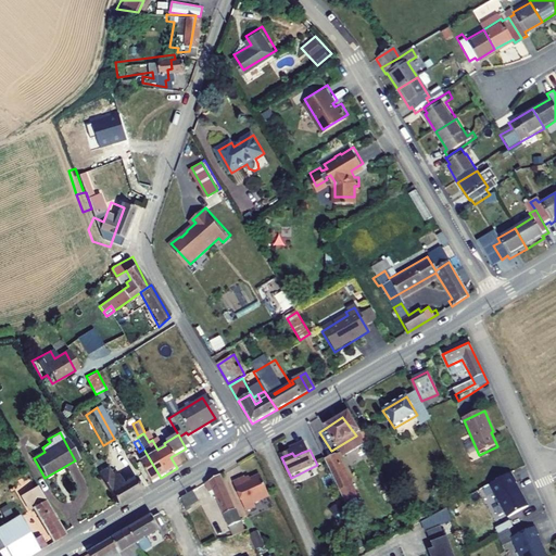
[(161,478),(148,456),(134,464),(147,487),(161,478)]
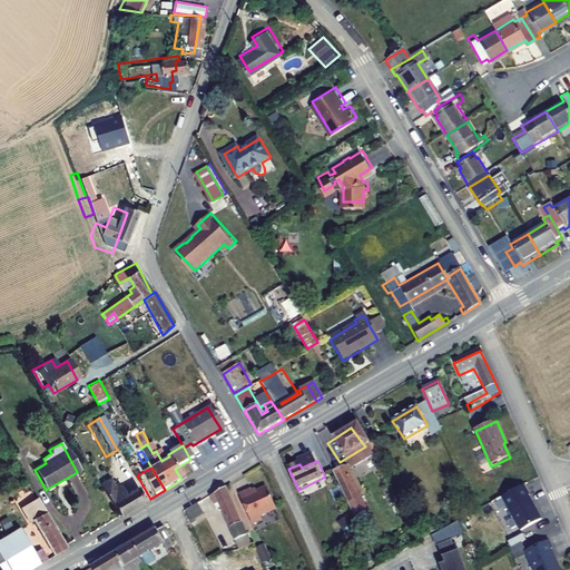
[(335,475),(355,519),(365,513),(344,471),(335,475)]
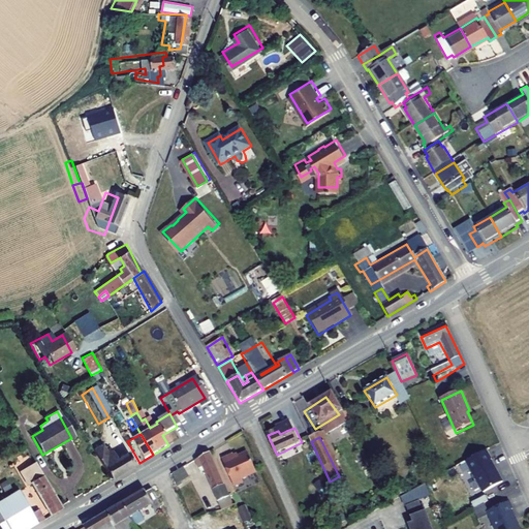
[(490,453),(484,443),(464,456),(484,486),(502,474),(489,453),(490,453)]
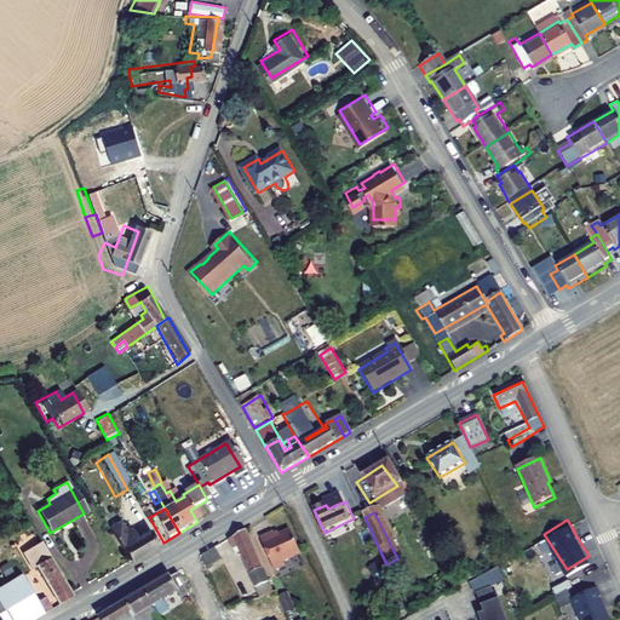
[(118,529),(114,522),(104,528),(125,566),(150,550),(141,535),(130,541),(122,527),(118,529)]
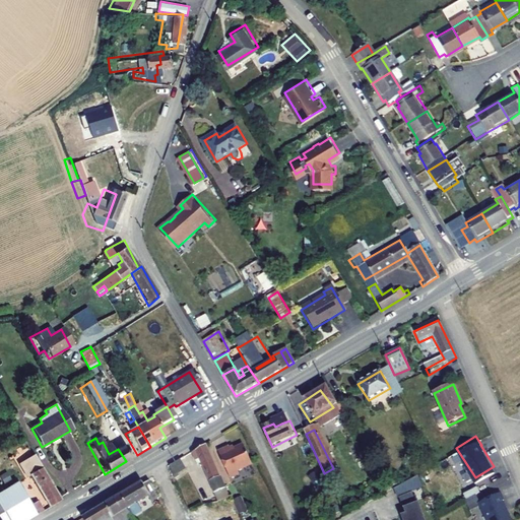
[(231,497),(208,445),(194,453),(200,466),(203,464),(220,503),(231,497)]
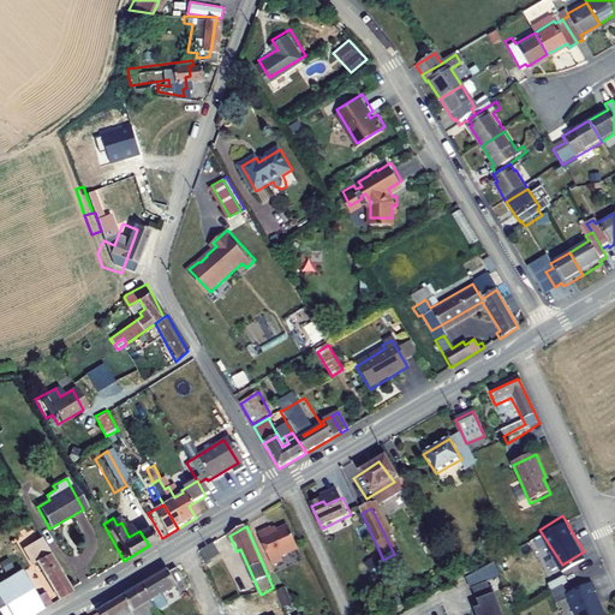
[(275,530),(262,535),(276,566),(285,562),(284,559),(302,550),(291,527),(276,533),(275,530)]
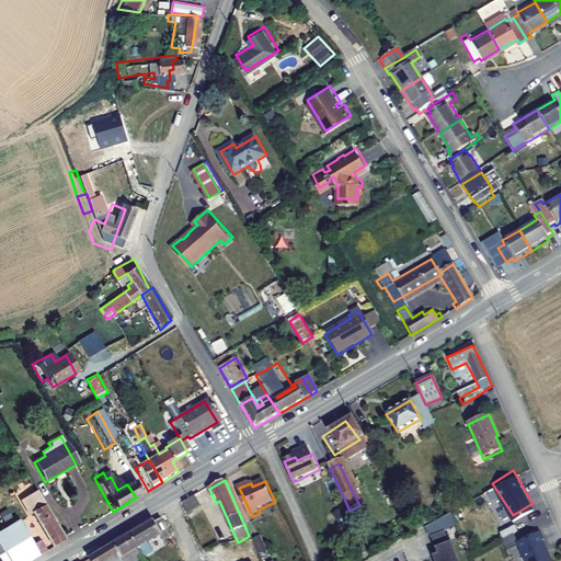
[(24,501),(20,505),(26,516),(29,515),(49,549),(60,542),(34,495),(24,501)]
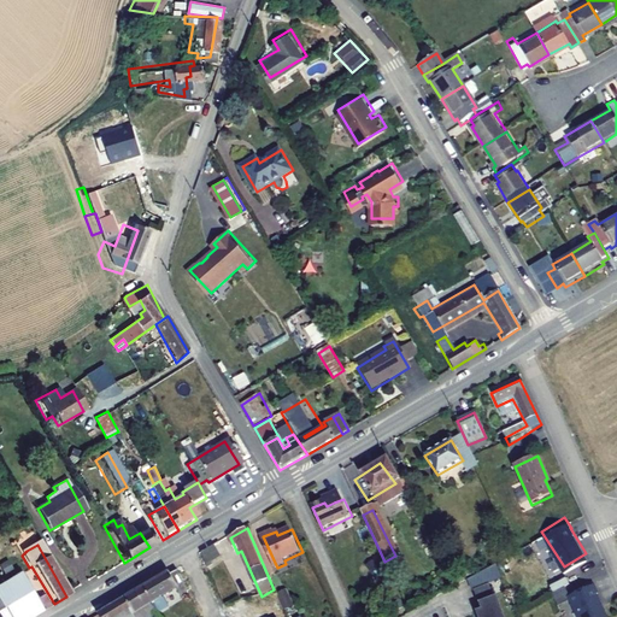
[(216,547),(199,557),(205,568),(222,557),(216,547)]
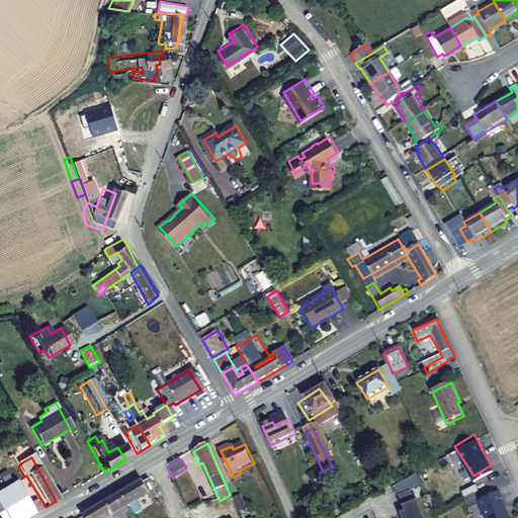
[(120,496),(128,508),(151,495),(155,501),(160,498),(151,481),(144,485),(142,483),(120,496)]
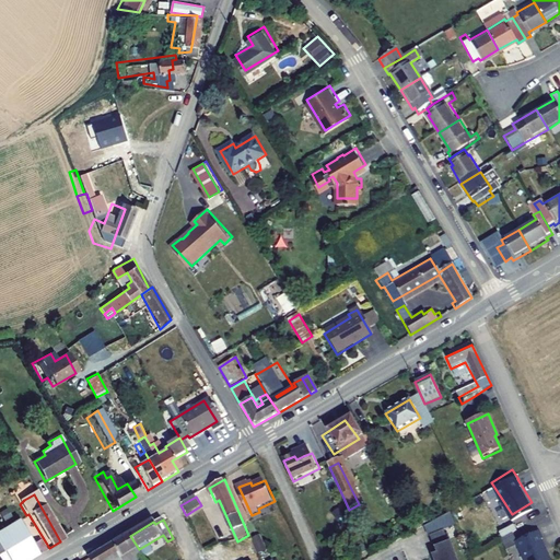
[(0,559),(28,559),(34,557),(28,546),(13,521),(0,527),(0,559)]
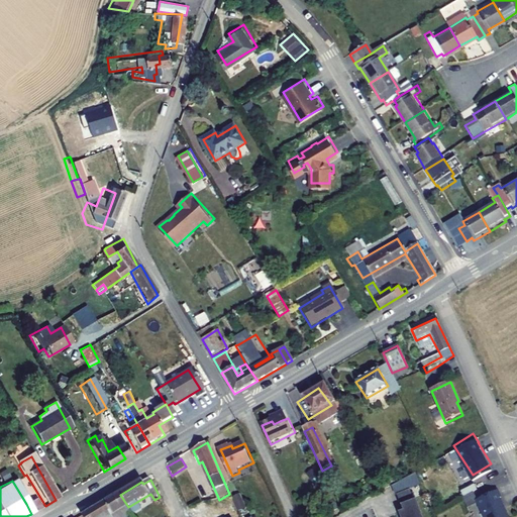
[(478,495),(492,516),(503,516),(514,510),(502,490),(503,489),(498,482),(478,495)]
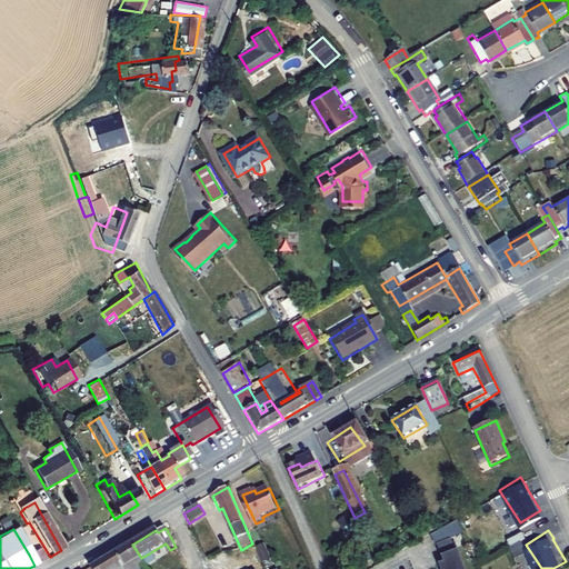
[(449,535),(431,543),(439,561),(435,563),(437,568),(462,568),(452,548),(455,547),(449,535)]
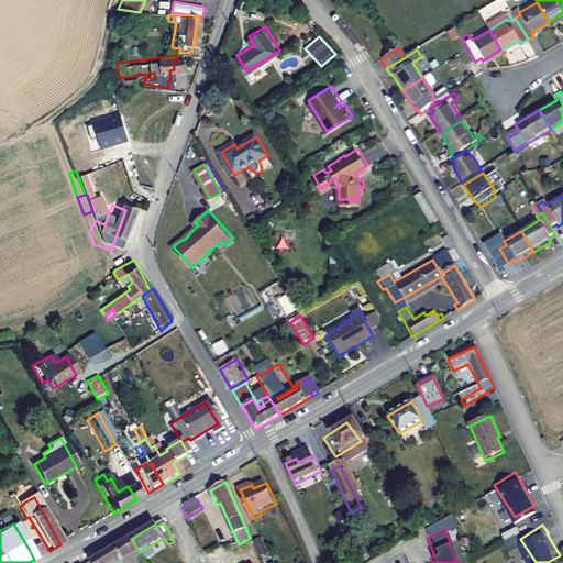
[(140,552),(131,539),(118,547),(123,559),(127,558),(129,562),(131,562),(134,561),(134,562),(136,562),(144,559),(140,552)]
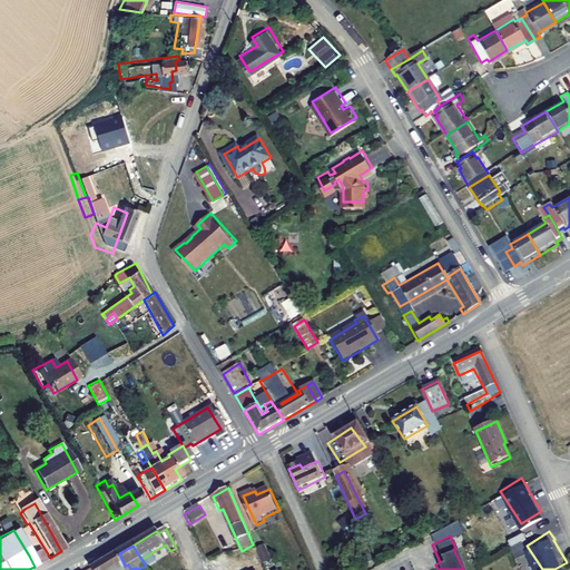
[(38,550),(29,556),(35,567),(45,561),(38,550)]
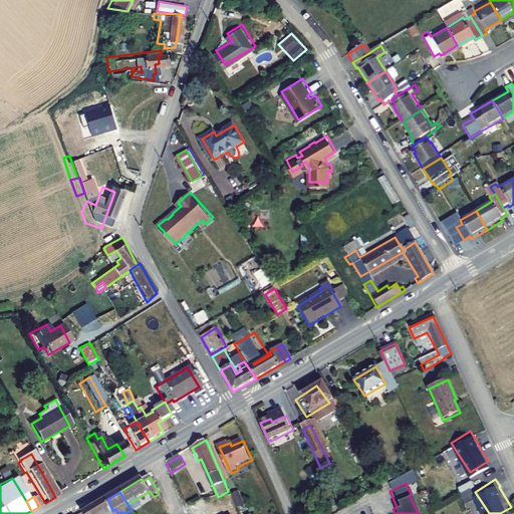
[(107,499),(84,513),(85,513),(113,513),(112,510),(107,499)]
